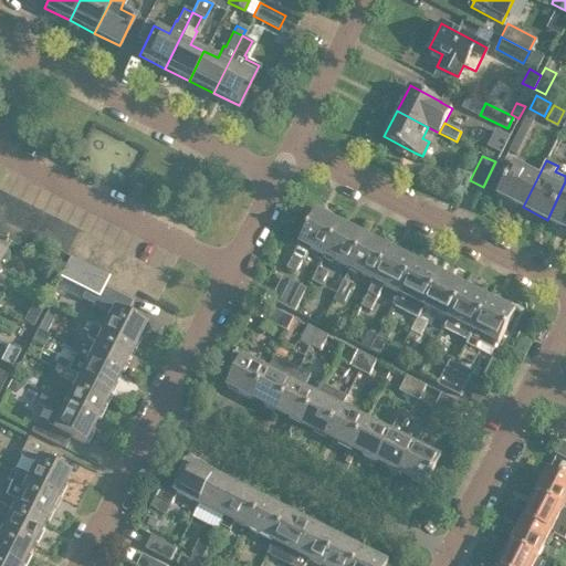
[(498,195),(523,207),(538,176),(513,164),(498,195)]
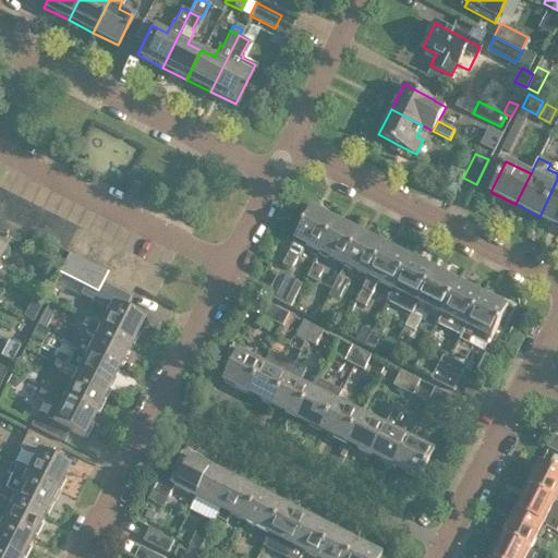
[(557,226),(557,179),(540,217),(557,226)]
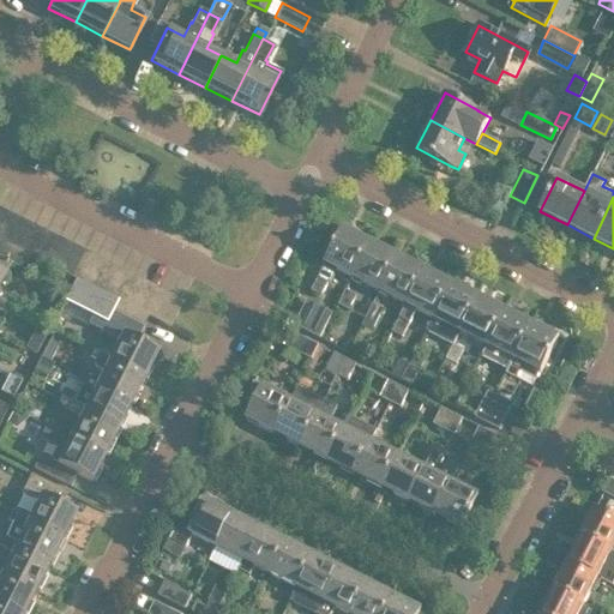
[(8,210),(0,227),(0,240),(4,242),(7,244),(20,217),(8,210)]
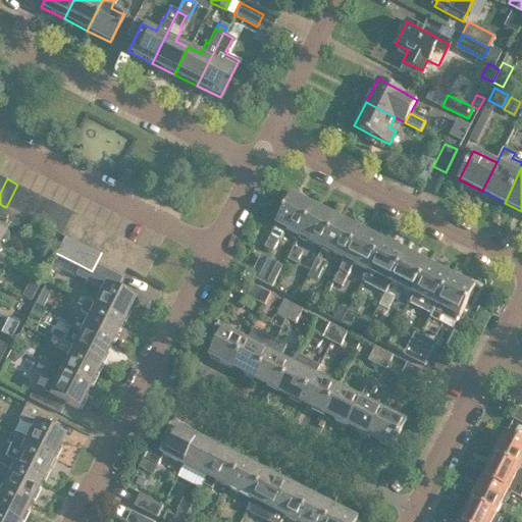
[(17,185),(6,207),(17,213),(29,190),(17,185)]
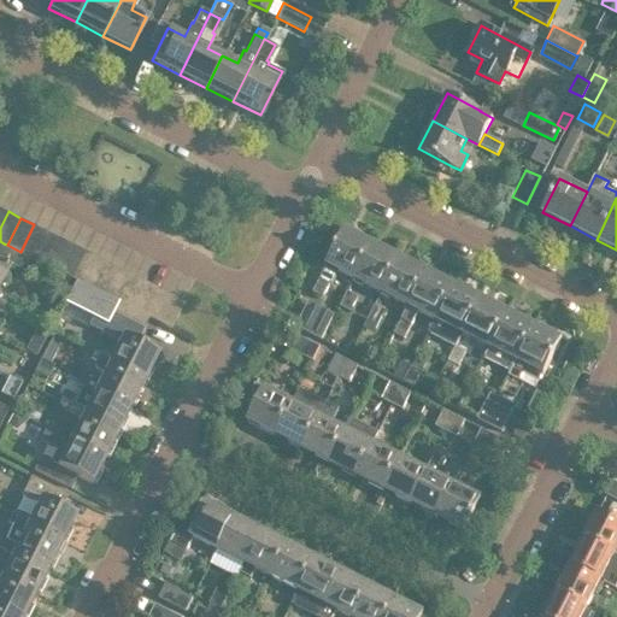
[(21,252),(33,258),(47,231),(34,224),(21,252)]
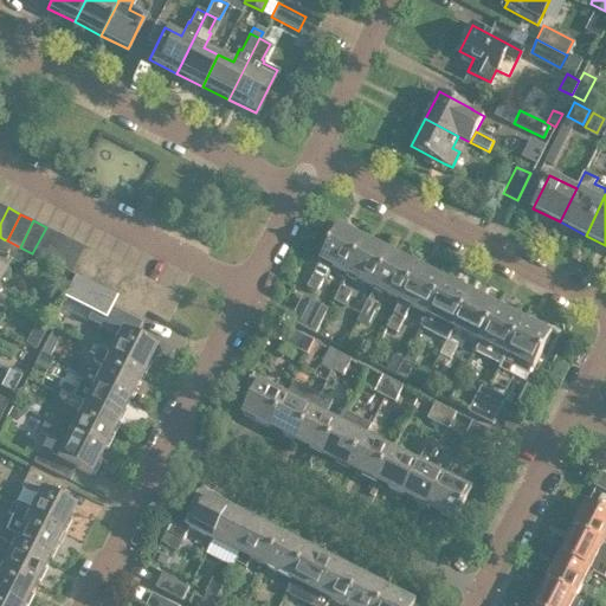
[(324,278),(331,265),(348,274),(365,239),(337,225),(321,260),(314,272),(307,287),(316,291),(323,278),(324,278)]
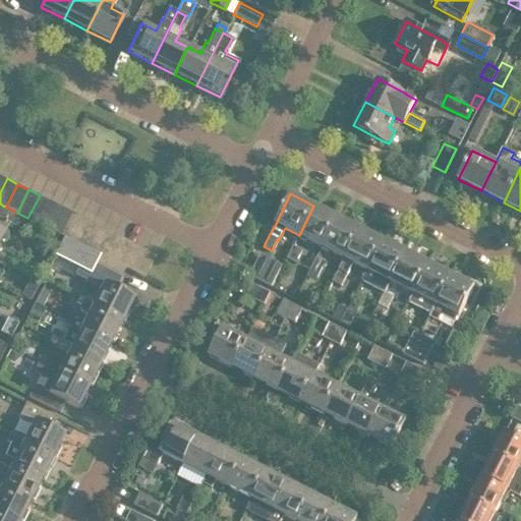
[(40,195),(27,218),(39,224),(50,200),(40,195)]
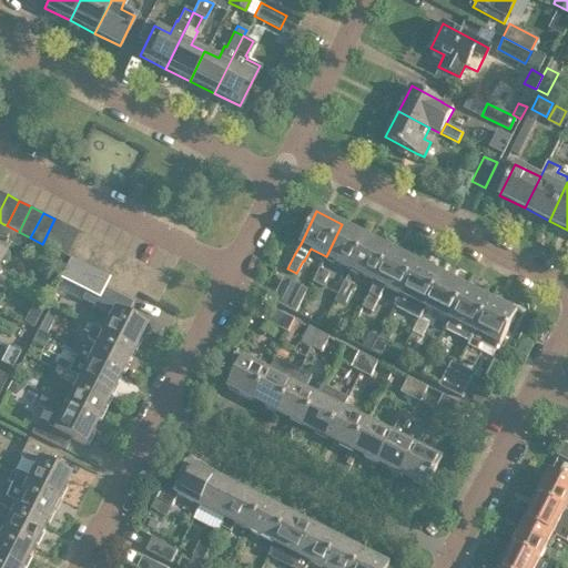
[(42,244),(53,250),(66,224),(54,219),(42,244)]
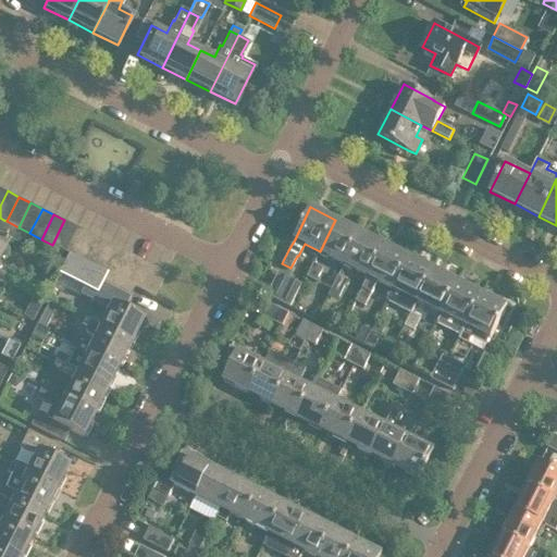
[(0,281),(5,283),(10,276),(2,272),(5,265),(0,262),(0,254),(9,237),(24,245),(29,233),(19,227),(7,221),(3,220),(0,225),(0,281)]
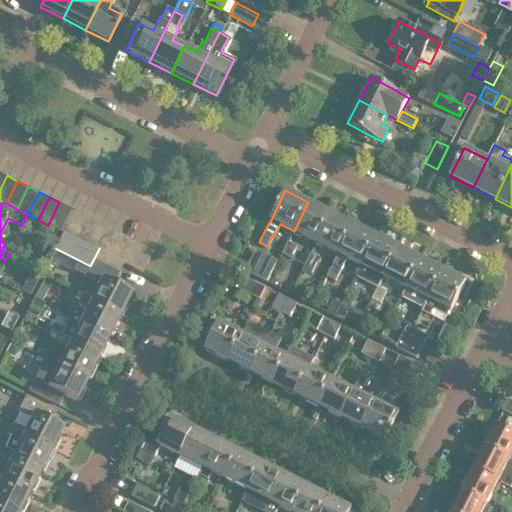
[(48,225),(58,230),(70,208),(59,202),(48,225)]
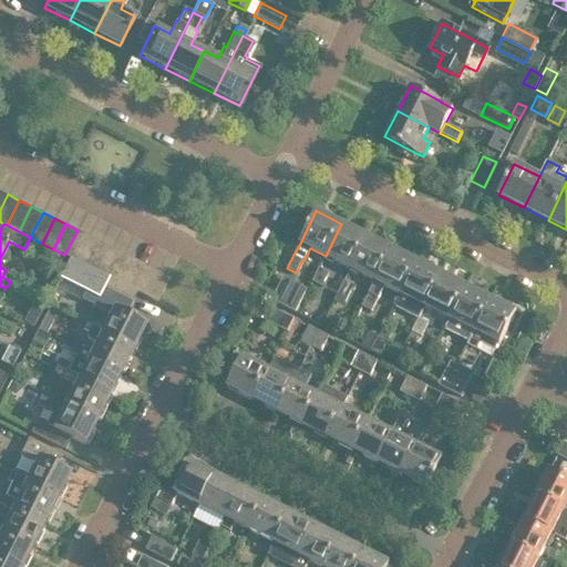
[(326,256),(329,258),(350,269),(367,236),(341,224),(326,256)]
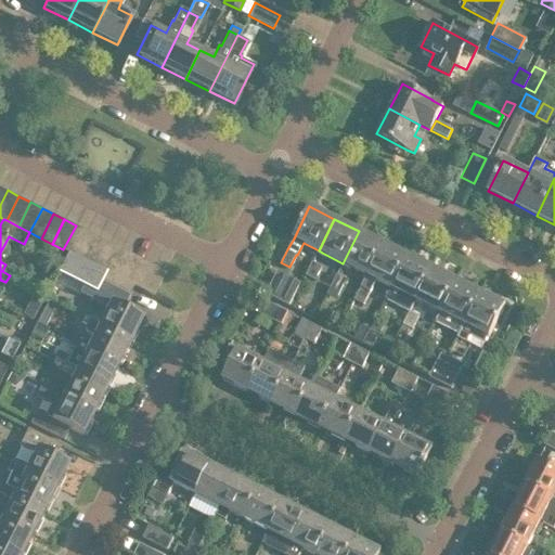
[(63,249),(68,252),(75,255),(87,231),(76,226),(63,249)]
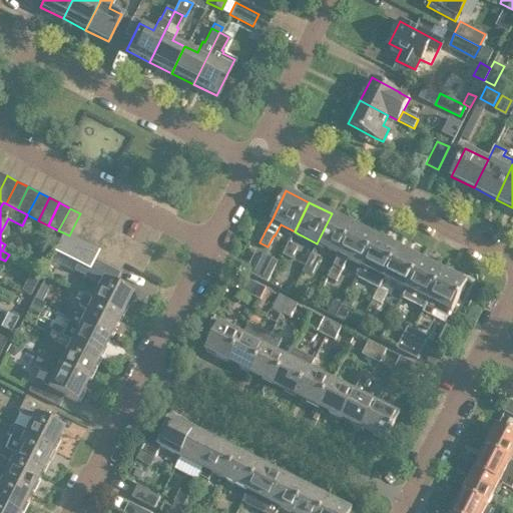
[(69,235),(79,241),(90,218),(80,213),(69,235)]
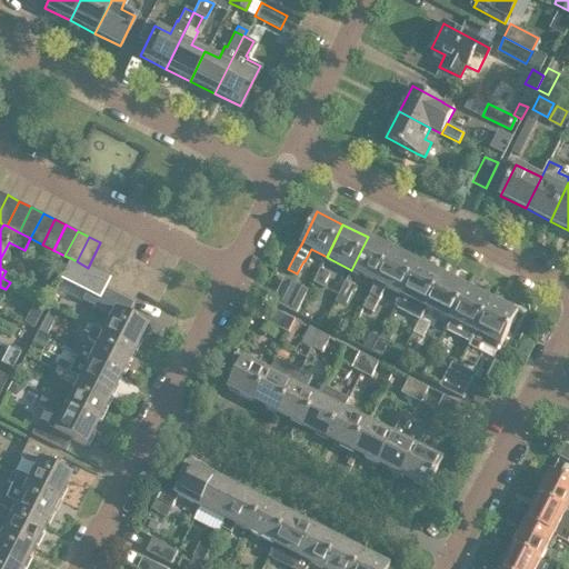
[(351,270),(358,273),(376,282),(392,249),(368,237),(351,270)]
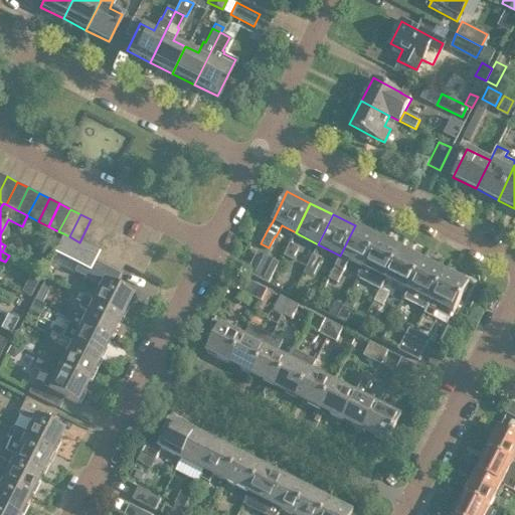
[(79,242),(90,247),(102,224),(91,219),(79,242)]
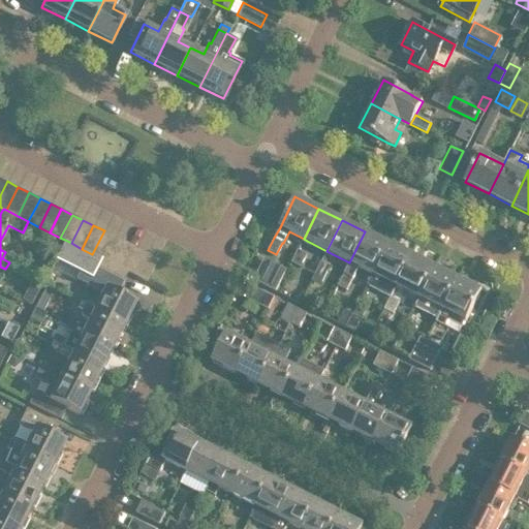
[(102,259),(115,237),(104,230),(92,254),(102,259)]
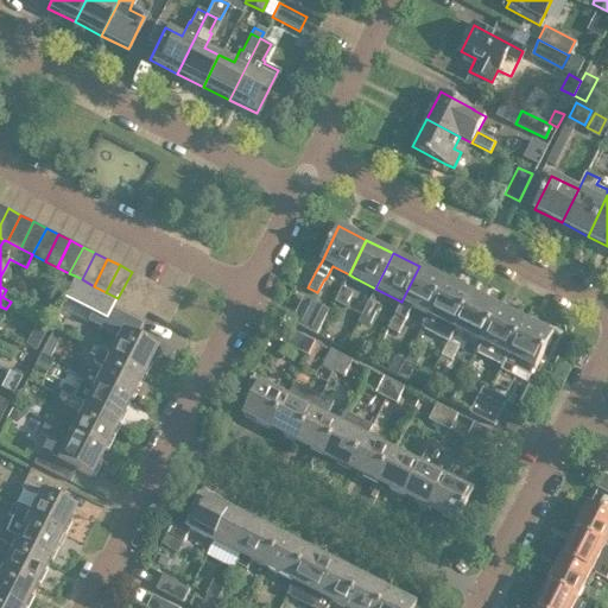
[(429,315),(447,280),(419,266),(403,302),(388,329),(397,334),(411,305),(429,315)]
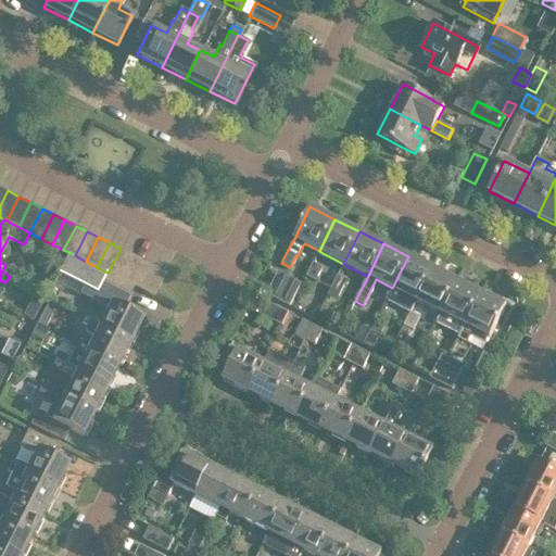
[(119,279),(131,254),(121,249),(109,273),(119,279)]
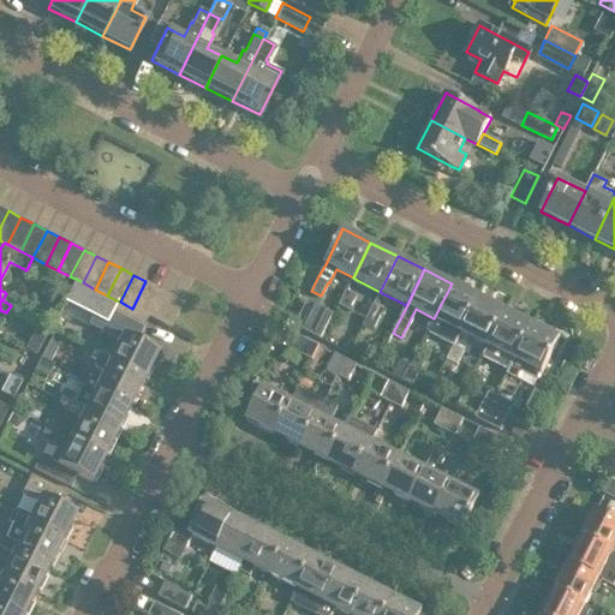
[(109,358),(144,376),(147,377),(153,366),(150,364),(156,352),(135,340),(147,316),(119,302),(107,296),(95,290),(83,282),(76,279),(66,299),(95,314),(89,323),(119,339),(112,356),(109,358)]
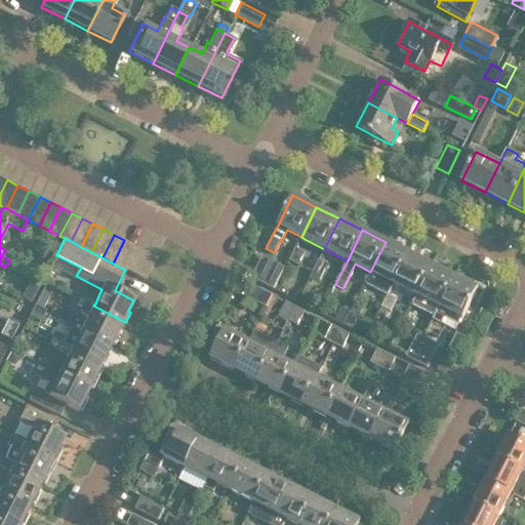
[(123,269),(135,245),(124,240),(113,264),(123,269)]
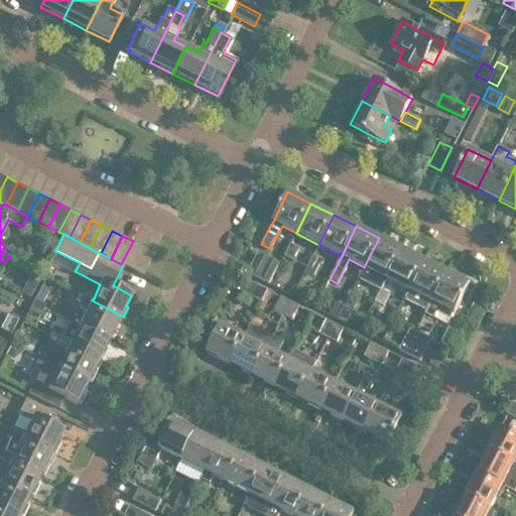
[(401,249),(379,238),(364,267),(359,276),(382,288),(386,278),(401,249)]
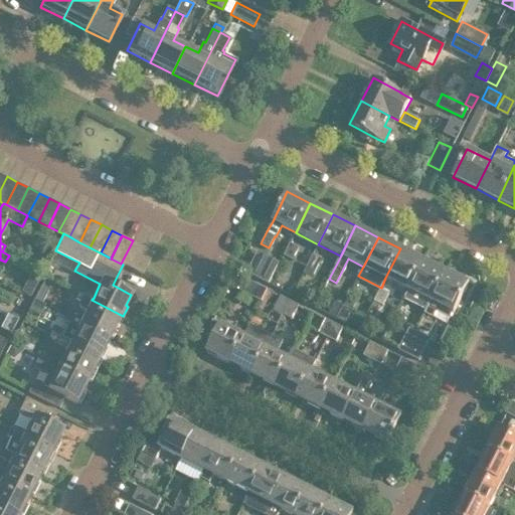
[(123,265),(131,269),(143,245),(133,240),(121,264),(123,265)]
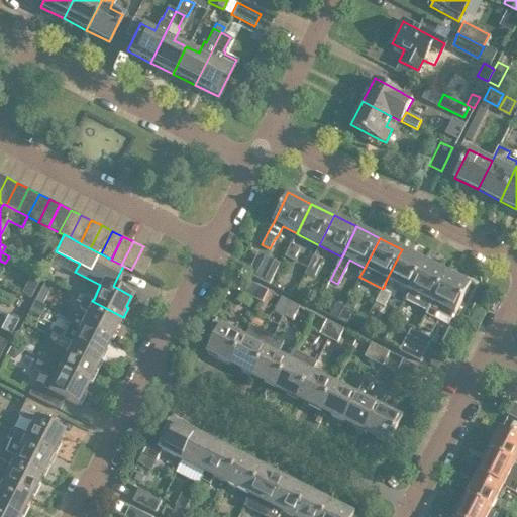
[(291,244),(285,256),(293,261),(299,248),(291,244)]
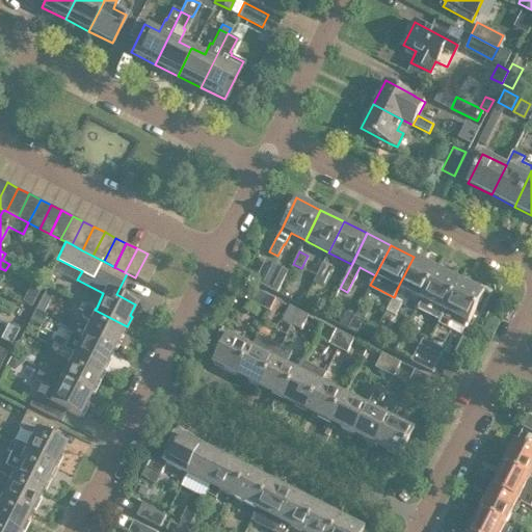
[(135,277),(147,284),(158,260),(148,254),(135,277)]
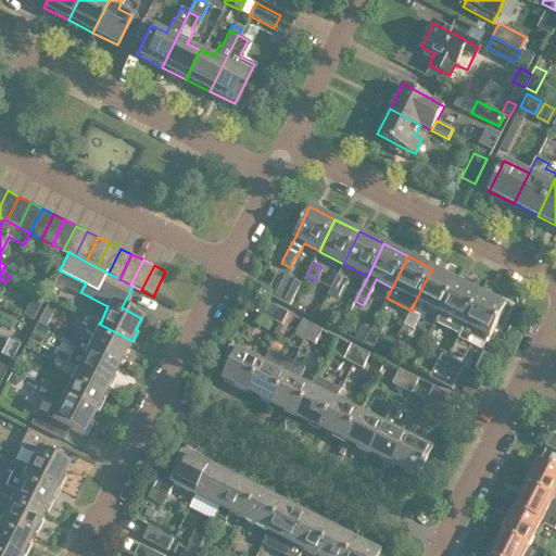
[(456,280),(450,277),(432,268),(416,300),(440,312),(456,280)]
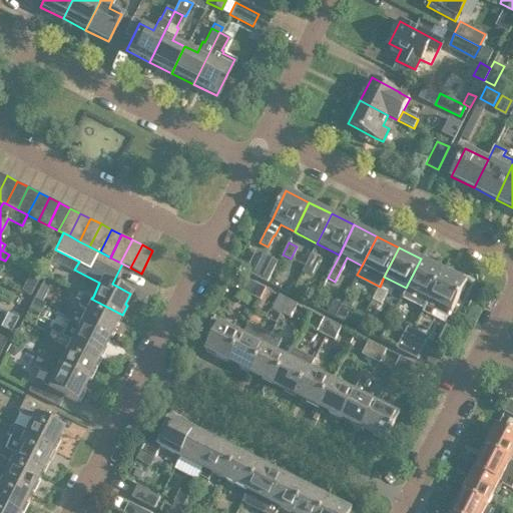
[(311,253),(305,266),(313,270),(319,258),(311,253)]
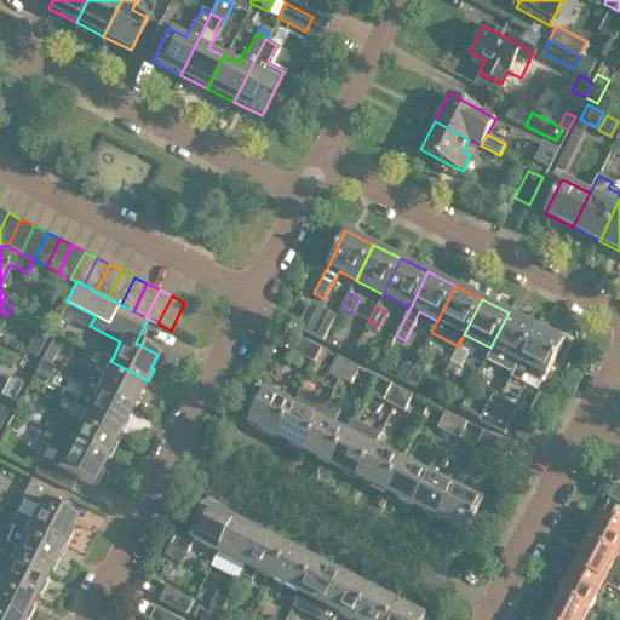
[(65,329),(69,331),(76,317),(62,310),(53,326),(64,332),(65,329)]
